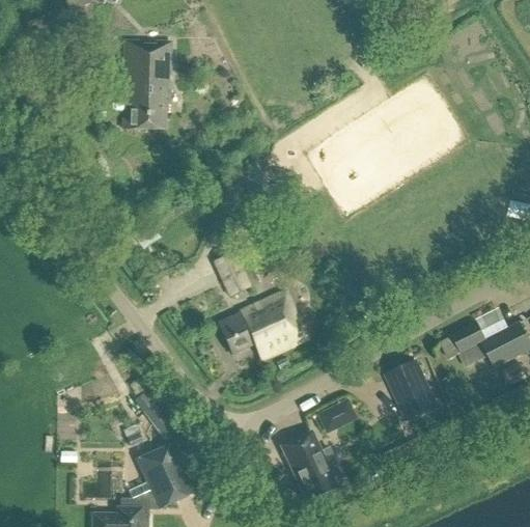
[(167,112),(169,42),(123,40),(121,98),(109,96),(94,96),(94,109),(109,109),(121,109),(121,128),(163,129),(163,112),(167,112)]
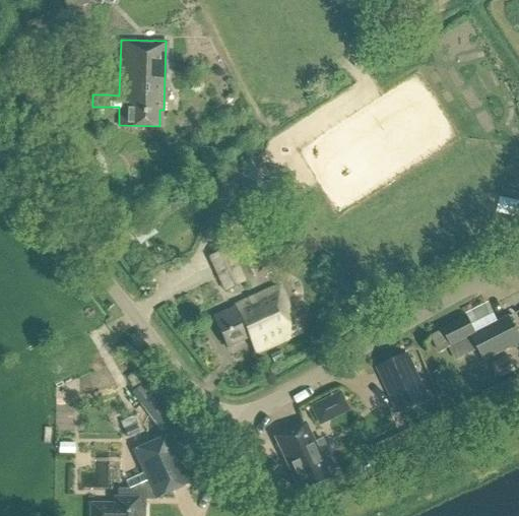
[(224,289),(247,279),(232,244),(208,254),(224,289)]
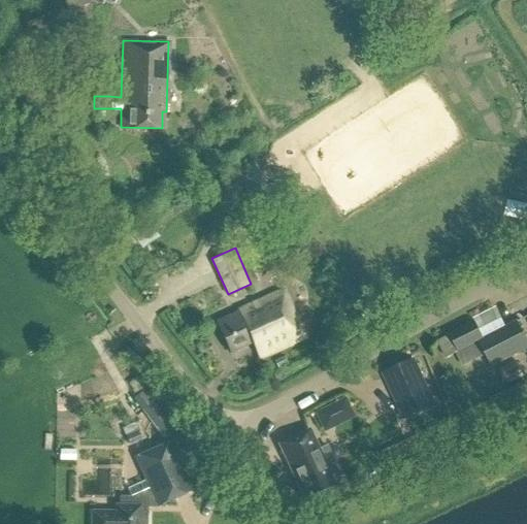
[(258,356),(304,334),(284,289),(237,309),(238,313),(218,322),(231,351),(251,341),(258,356)]
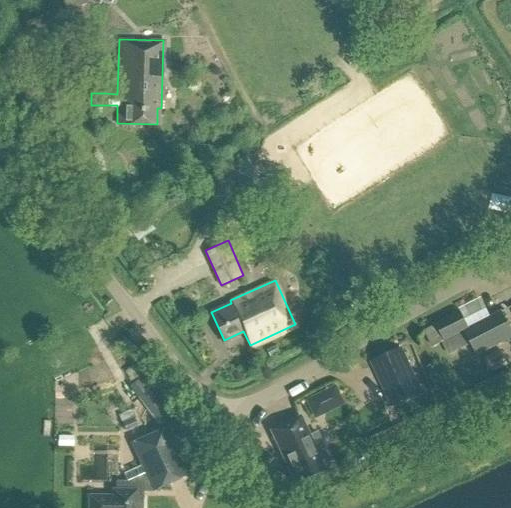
[(434,344),(444,339),(465,329),(478,355),(510,338),(510,325),(503,310),(470,326),(462,309),(425,328),(434,344)]
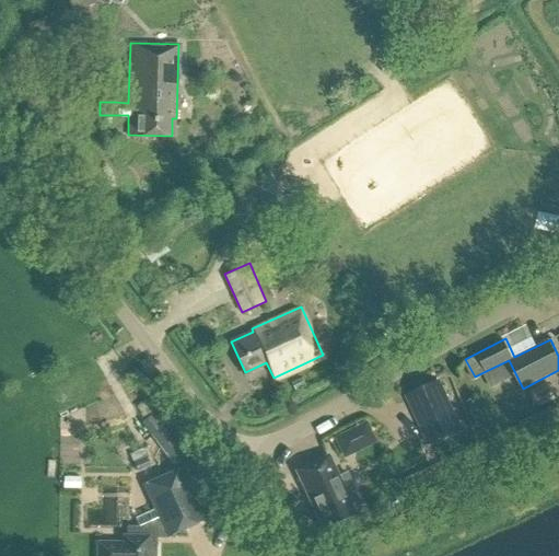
[(509,360),(486,371),(492,384),(515,372),(509,360)]
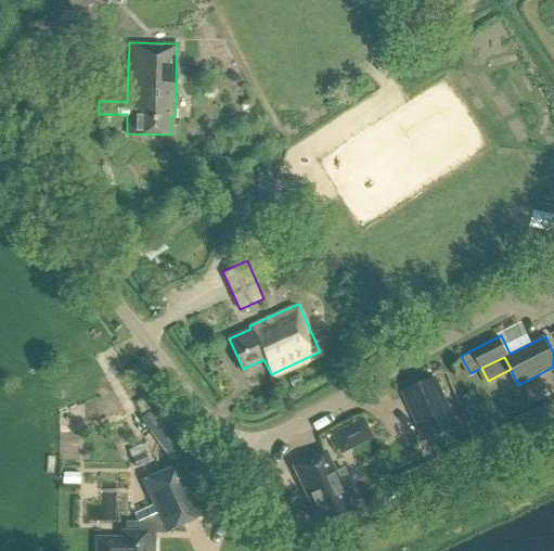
[(408,393),(430,440),(462,425),(439,377),(408,393)]
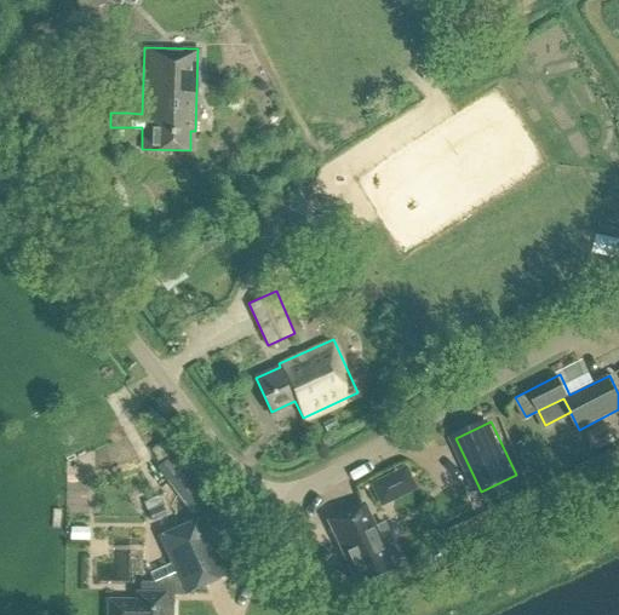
[(384,522),(376,526),(365,503),(328,521),(360,584),(395,565),(393,561),(402,557),(384,522)]
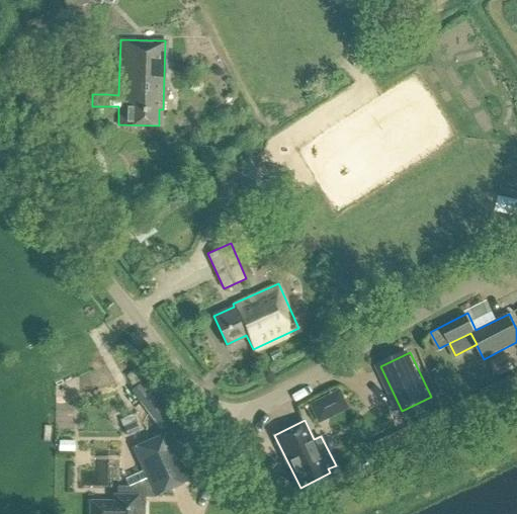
[(136,421),(124,426),(128,434),(139,429),(136,421)]
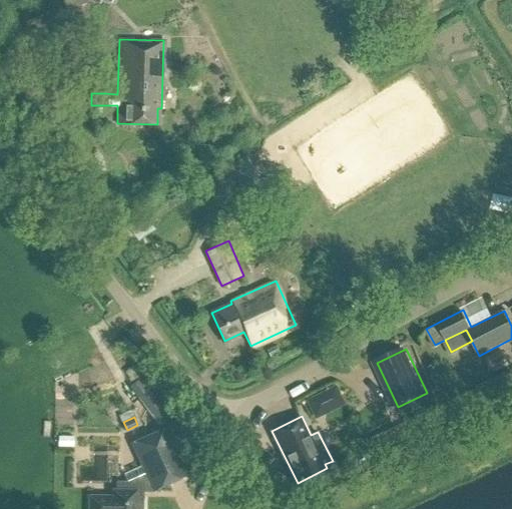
[(173,418),(165,424),(173,434),(180,428),(173,418)]
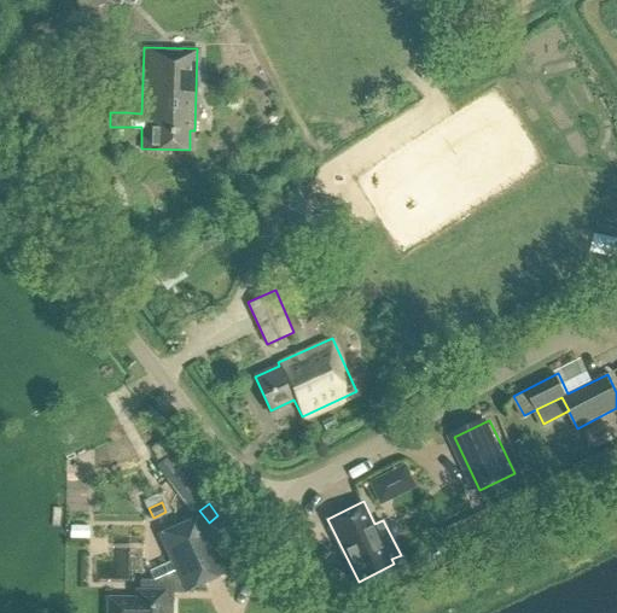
[(185,590),(227,572),(202,514),(159,532),(175,568),(185,590)]
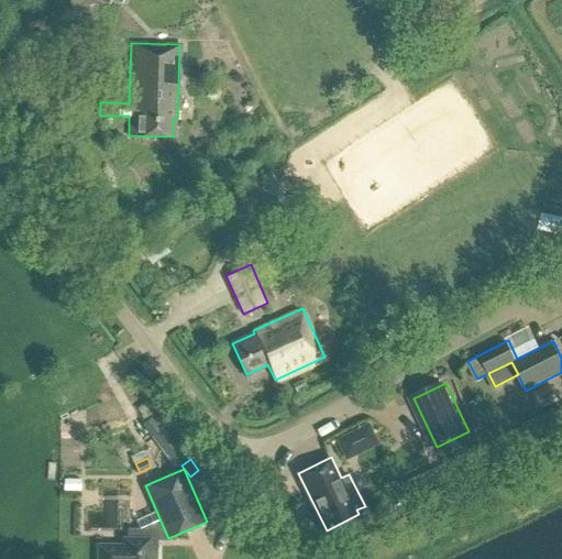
[(155,558),(156,538),(168,538),(160,518),(140,526),(128,526),(128,536),(124,536),(124,543),(99,543),(98,558),(155,558)]
